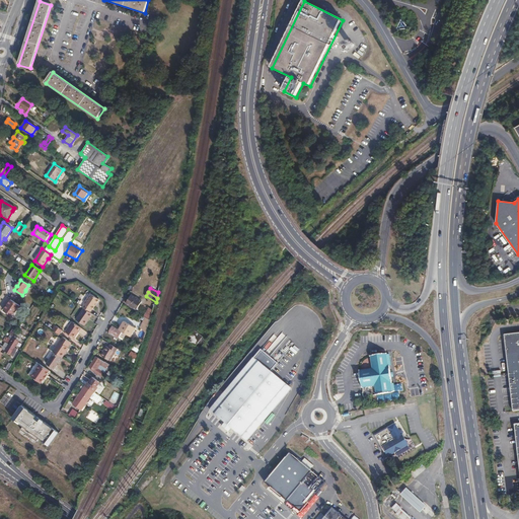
[(84,304),(82,307),(84,308),(89,312),(92,309),(99,300),(90,294),(84,304)]
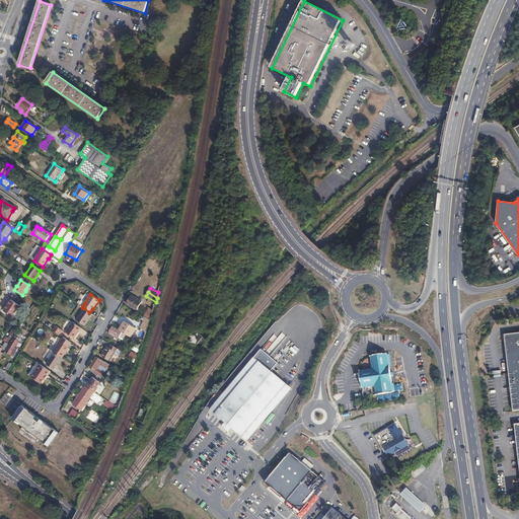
[(131,294),(127,303),(138,309),(142,301),(131,294)]
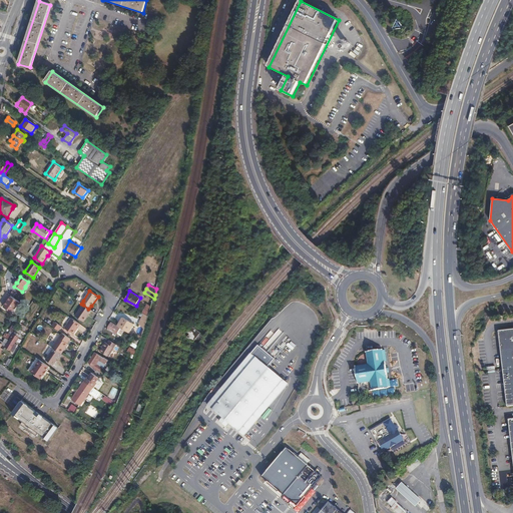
[(20,303),(11,297),(4,308),(13,314),(20,303)]
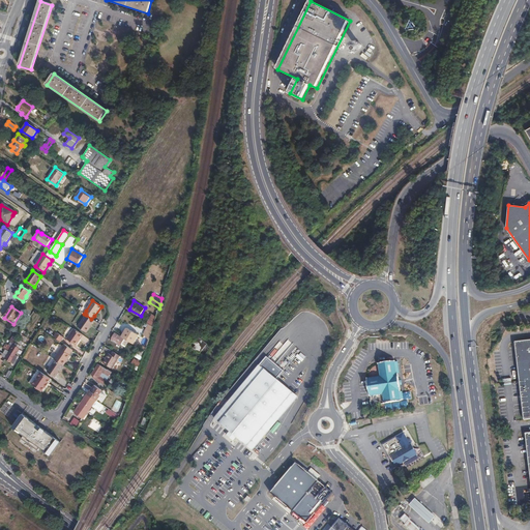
[(152,314),(147,323),(153,326),(156,316),(152,314)]
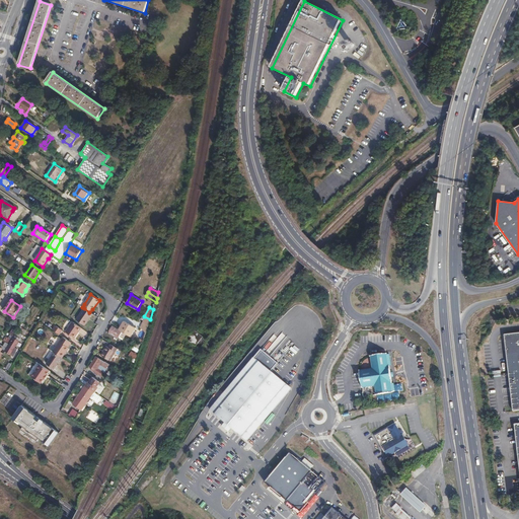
[(89,312),(84,308),(76,320),(84,325),(92,314),(89,312)]
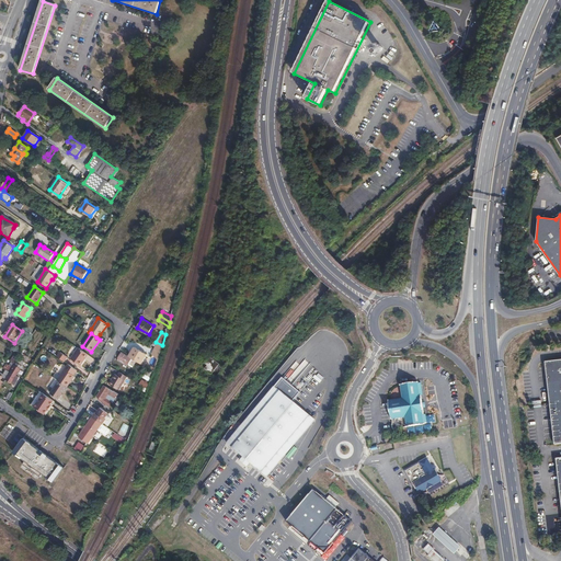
[(88,355),(78,348),(70,359),(80,366),(88,355)]
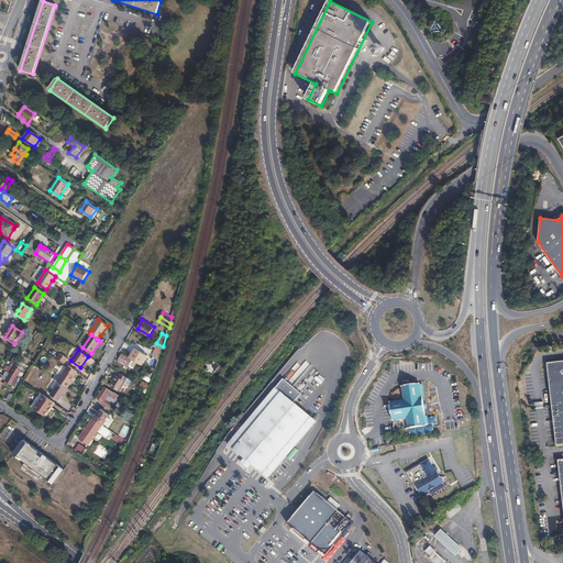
[(15,366),(21,357),(17,354),(11,363),(15,366)]
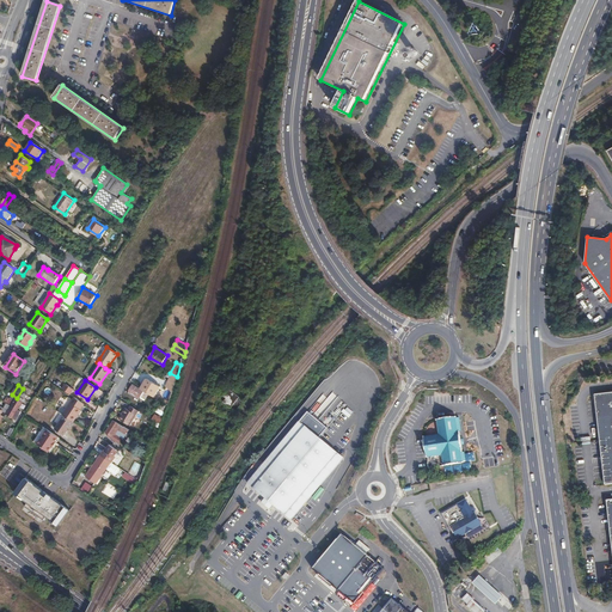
[(62,390),(69,395),(73,390),(66,385),(62,390)]
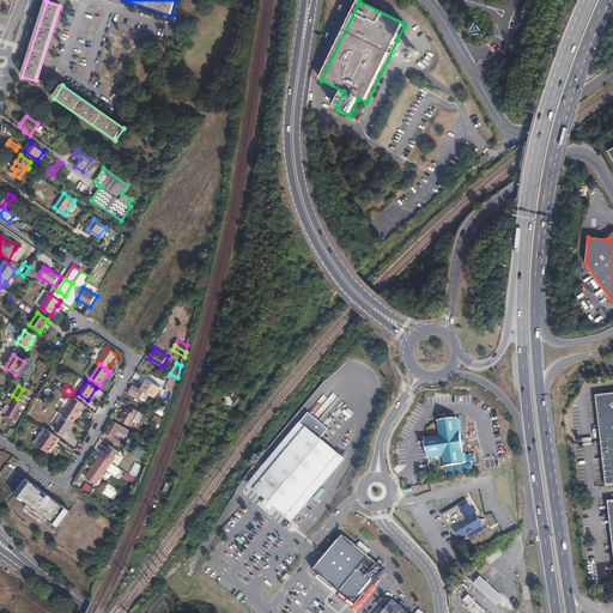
[(147,386),(145,390),(146,390),(147,390),(149,392),(149,393),(151,394),(151,393),(156,395),(159,388),(156,386),(153,388),(147,386)]
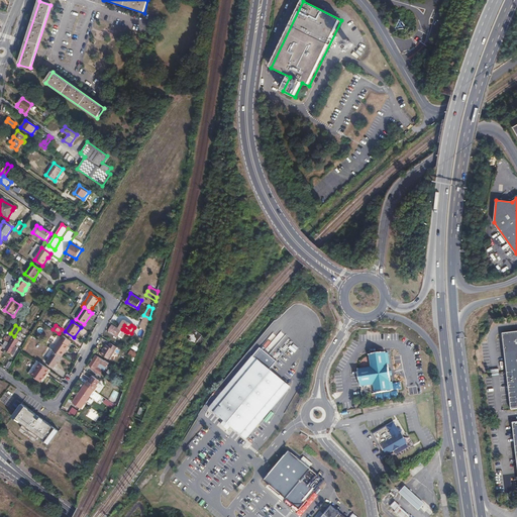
[(110,330),(109,332),(117,338),(121,331),(112,326),(109,330),(110,330)]
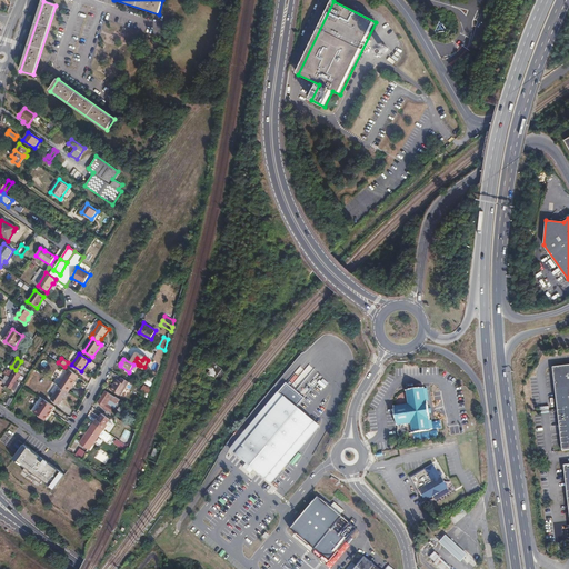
[(22,361),(8,386),(15,390),(20,382),(17,380),(27,365),(22,361)]
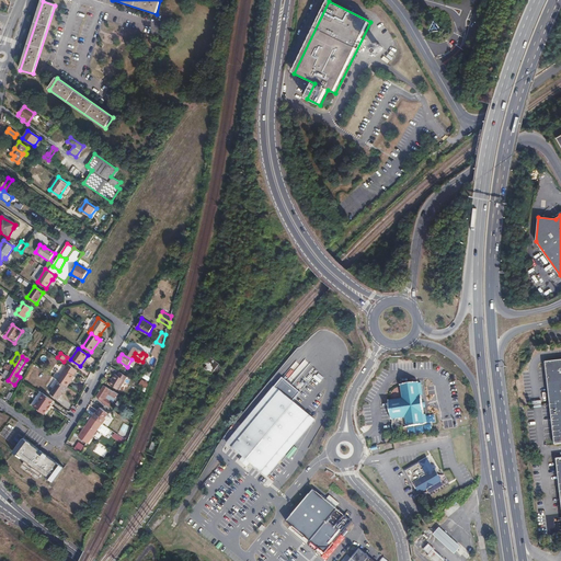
[(560,359),(546,362),(554,445),(560,444),(560,359)]
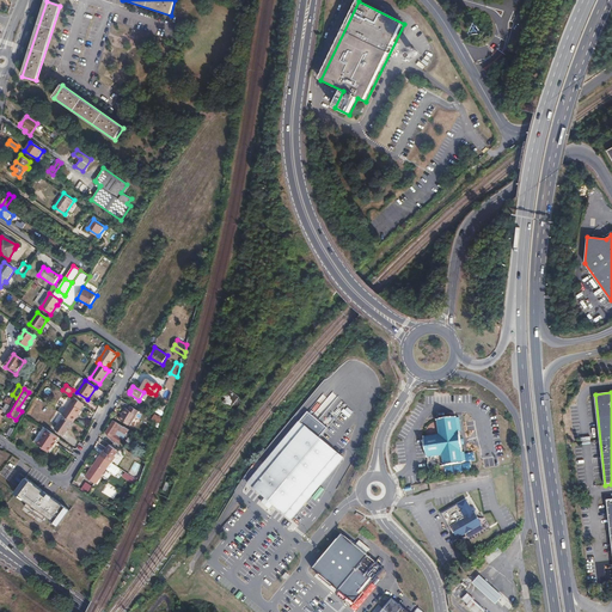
[(85,404),(74,398),(62,415),(63,416),(73,422),(81,410),(80,410),(85,404)]
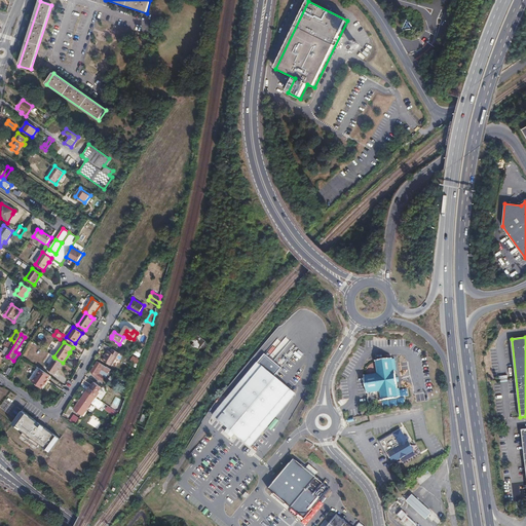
[(0,365),(1,366),(5,359),(1,357),(3,353),(6,355),(10,350),(6,347),(4,351),(1,349),(0,349),(0,365)]
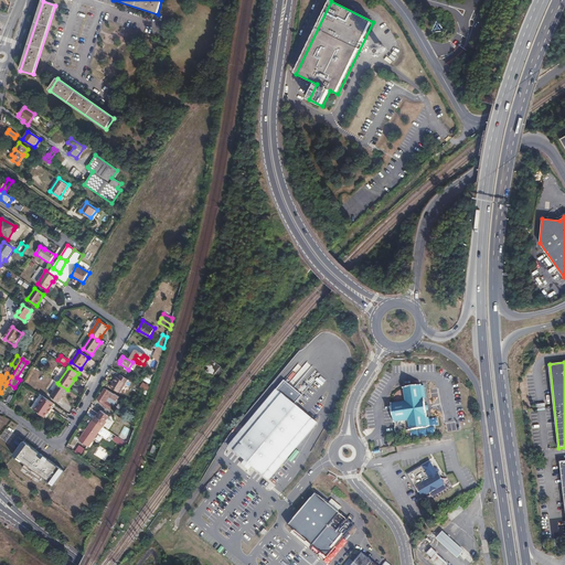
[(128,379),(121,375),(119,379),(116,376),(110,386),(120,392),(128,379)]
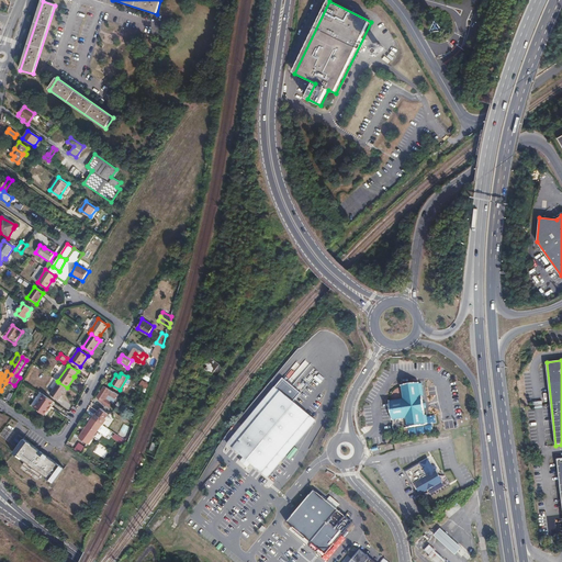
[(302,393),(283,379),(228,444),(245,458),(242,462),(248,468),(251,463),(268,478),(316,420),(294,403),(302,393)]
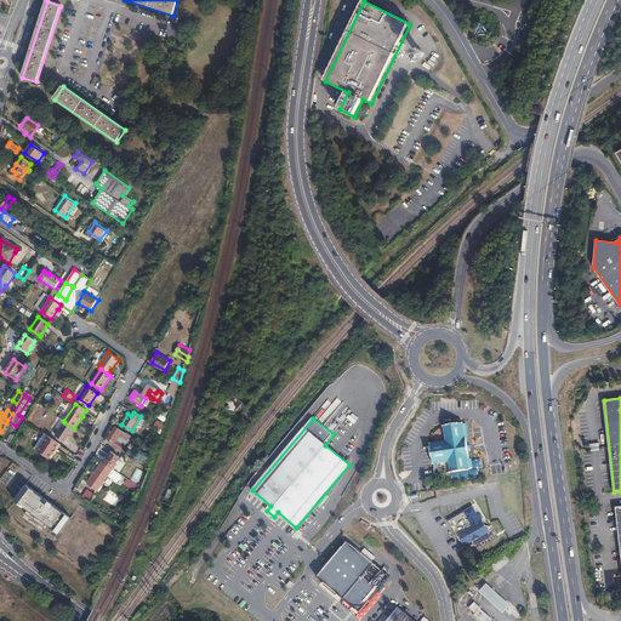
[(74,428),(64,422),(56,436),(64,443),(74,428)]
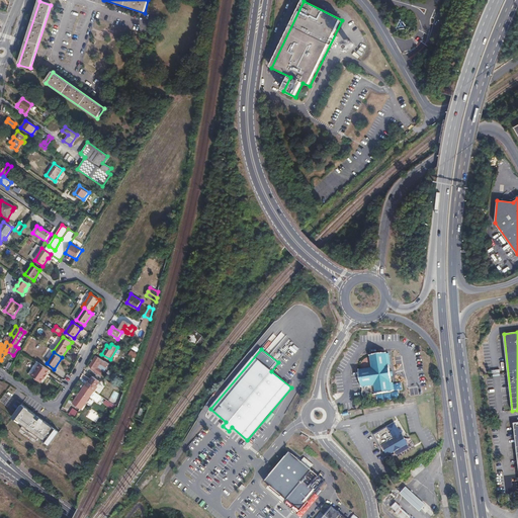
[(389,366),(389,364),(386,354),(386,352),(370,355),(372,366),(359,369),(362,386),(375,384),(376,394),(393,392),(393,391),(392,383),(391,381),(393,381),(392,376),(391,371),(391,366),(389,366)]
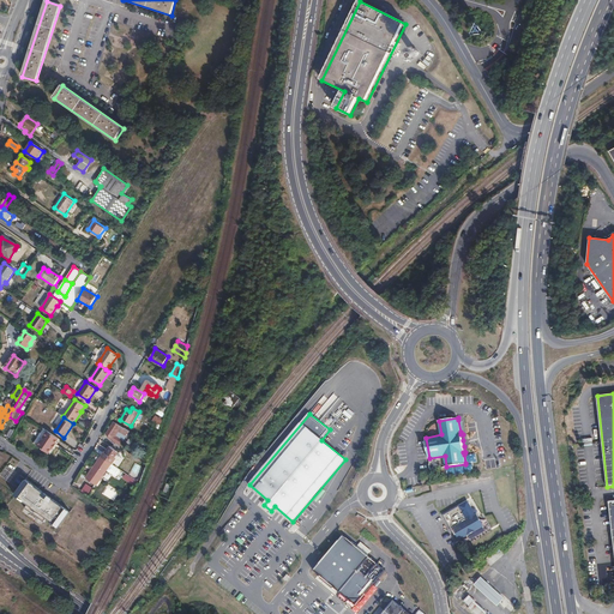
[(125,440),(131,432),(115,422),(108,434),(110,437),(113,438),(112,439),(120,445),(124,439),(125,440)]
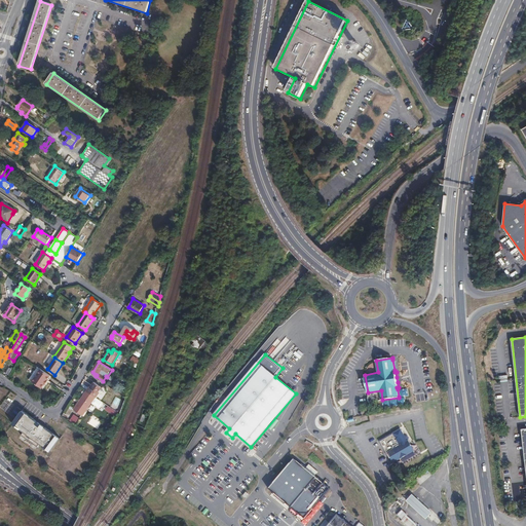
[(49,376),(41,370),(32,382),(41,388),(44,384),(47,380),(49,376)]
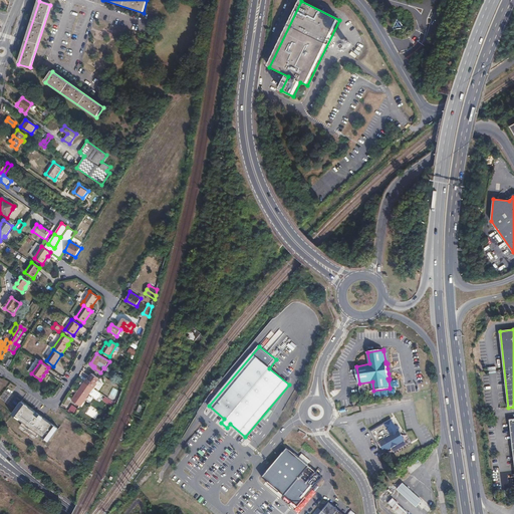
[(93,389),(84,382),(71,401),(80,408),(89,395),(93,389)]
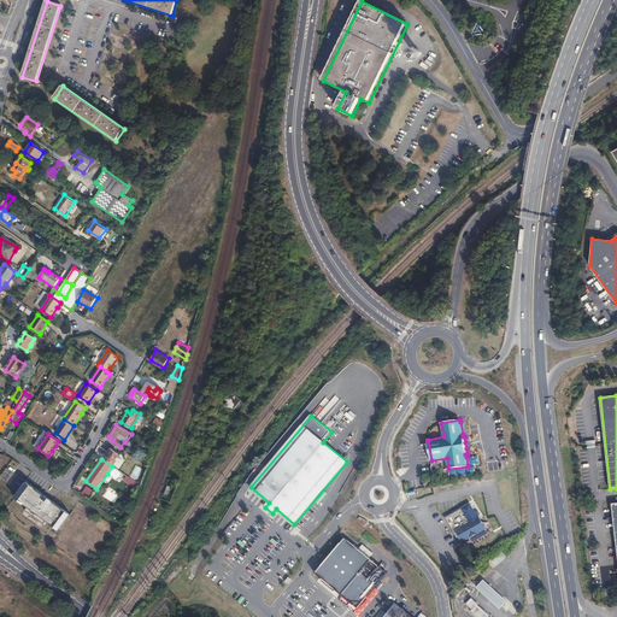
[(112,466),(107,474),(117,481),(122,474),(112,466)]
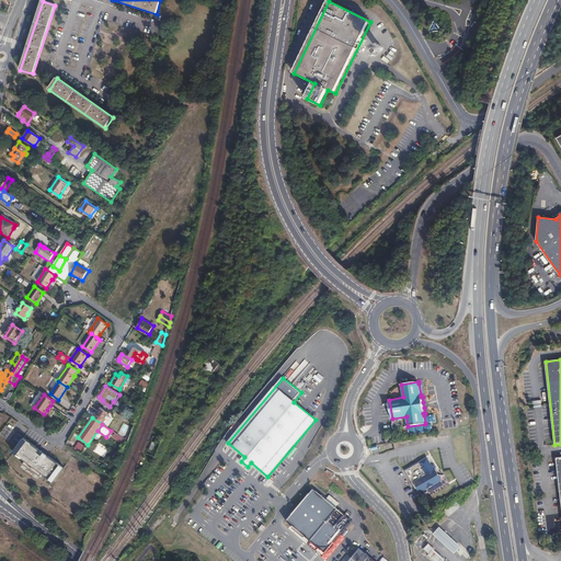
[(295,447),(287,456),(290,459),(298,449),(295,447)]
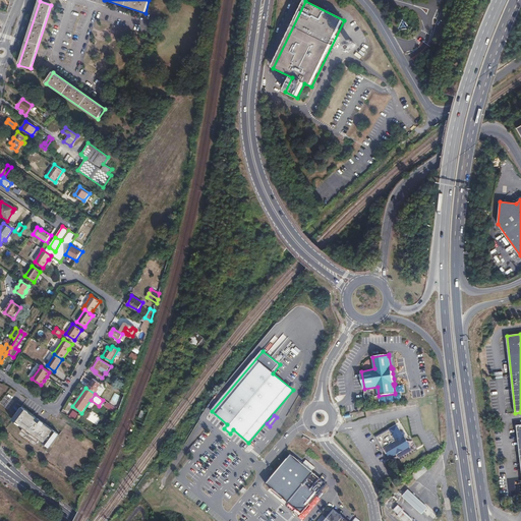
[(383,449),(387,455),(389,459),(409,447),(404,437),(403,437),(402,436),(404,435),(404,433),(404,432),(403,431),(401,431),(400,431),(396,425),(374,438),(382,449),(383,449)]
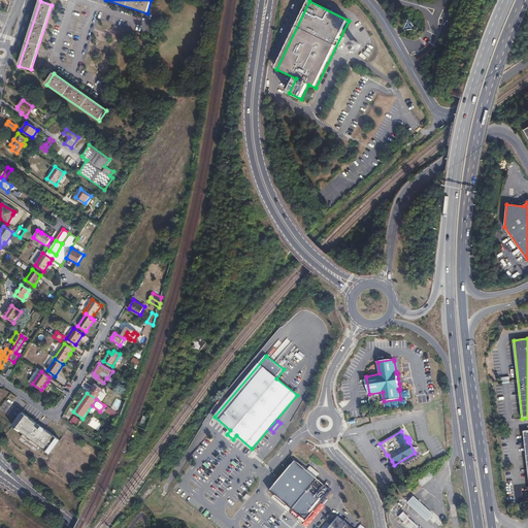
[(296,460),(270,492),(306,521),(331,492),(316,477),(307,471),(296,460)]
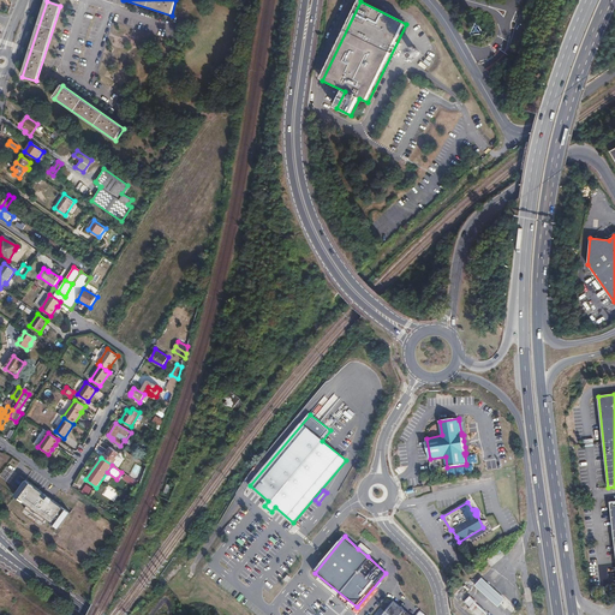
[(363,543),(358,549),(368,556),(372,551),(363,543)]
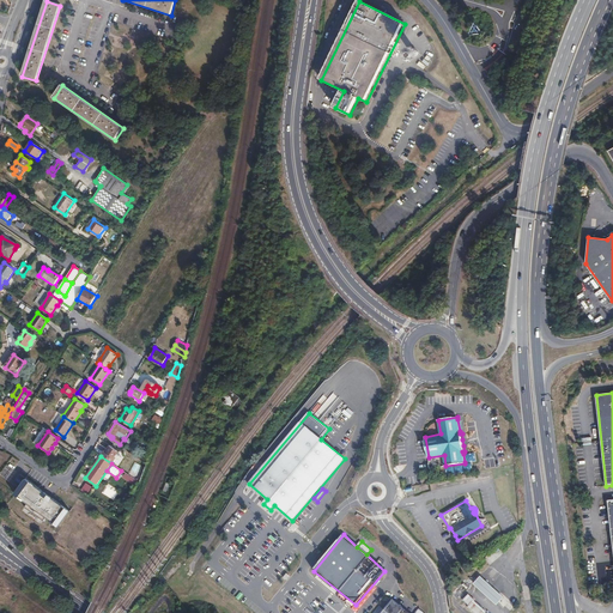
[(473,584),(489,598),(497,606),(504,598),(496,590),(481,576),(473,584)]
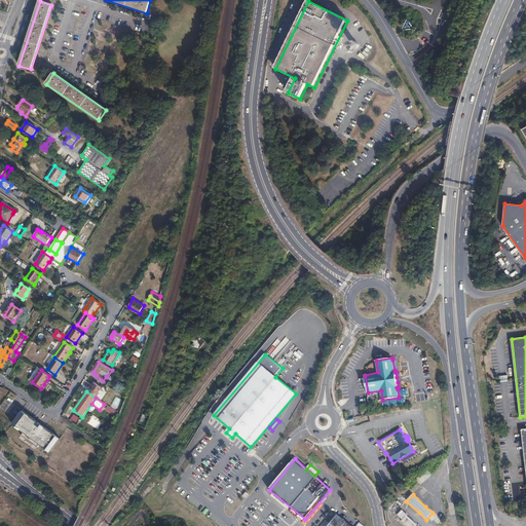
[(416,525),(406,517),(407,516),(402,511),(397,516),(402,521),(401,522),(405,525),(416,525)]
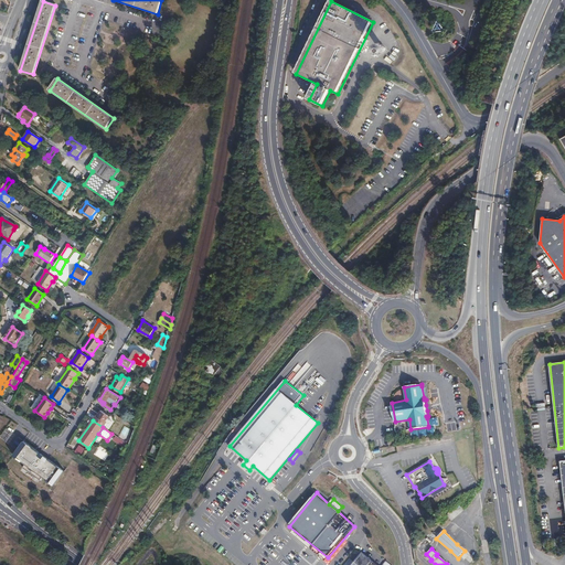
[(376,564),(362,552),(351,564),(376,564)]
